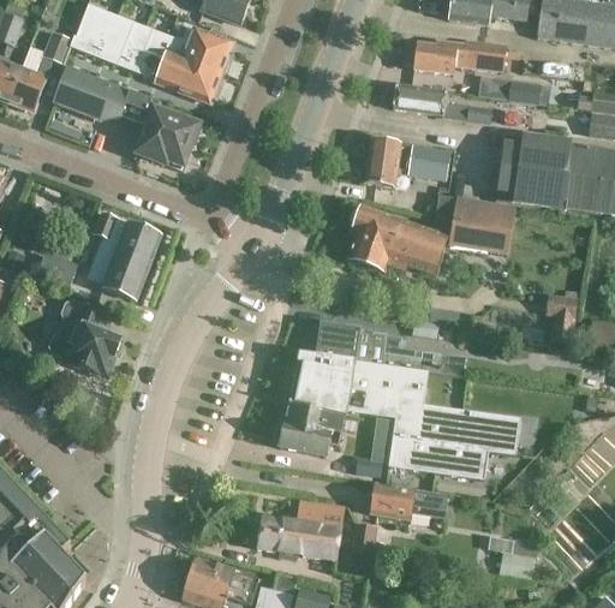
[(4,11),(0,21),(0,35),(16,41),(24,18),(21,17),(25,5),(12,0),(9,0),(5,11),(4,11)]
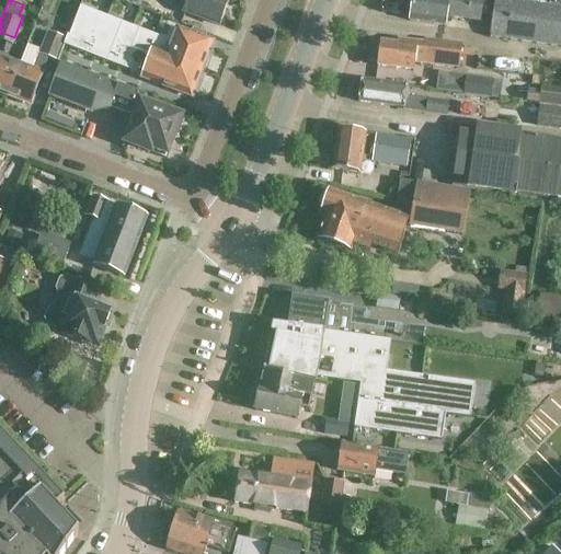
[(140,0),(139,2),(171,13),(174,2),(169,0),(140,0)]
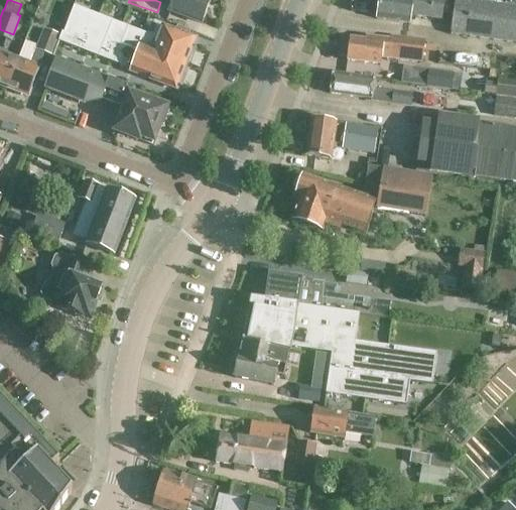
[(168,6),(182,11),(202,18),(209,0),(169,0),(168,6)]
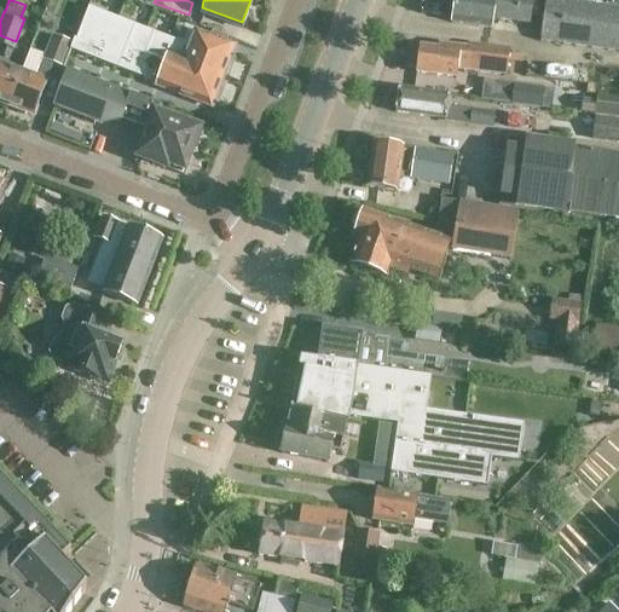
[(452,0),(451,17),(491,23),(492,13),(530,18),(531,0),(452,0)]
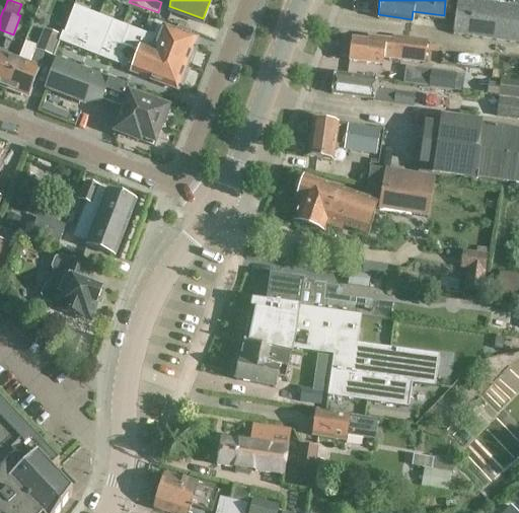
[(518,2),(507,0),(456,0),(452,29),(518,39),(518,2)]
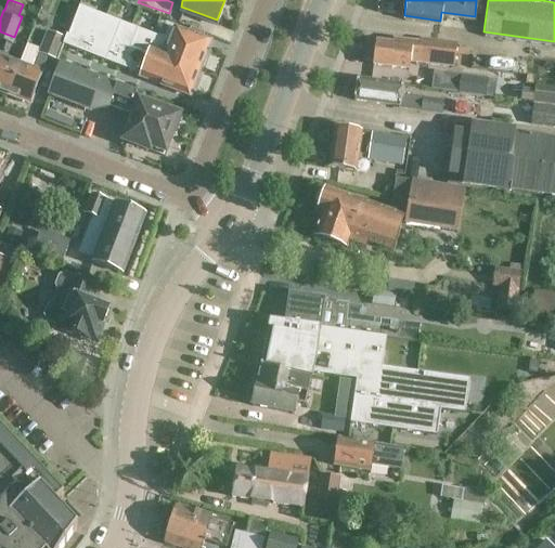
[(64,37),(63,40),(108,57),(124,63),(191,89),(207,48),(210,39),(206,38),(186,29),(169,23),(166,33),(165,34),(156,33),(92,7),(90,7),(88,4),(87,4),(86,4),(85,3),(84,3),(81,3),(80,2),(79,4),(72,23),(69,22),(64,37)]
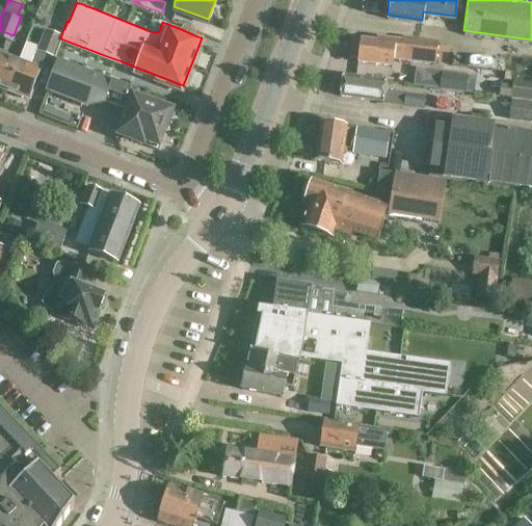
[(37,47),(54,53),(62,32),(46,26),(37,47)]
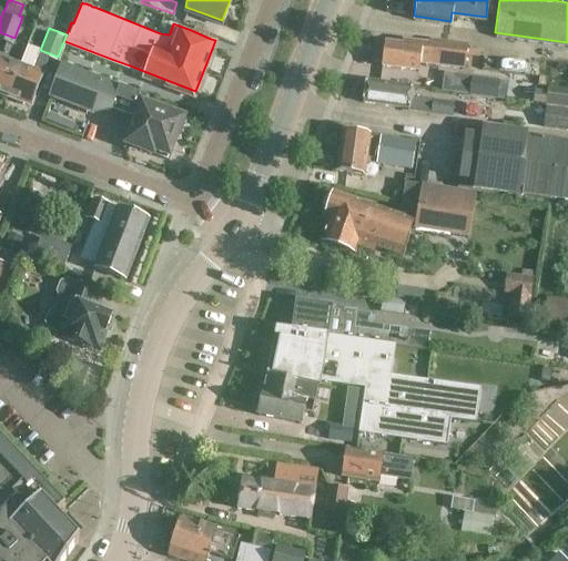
[(382,60),(382,62),(418,67),(419,60),(465,65),(466,60),(467,52),(479,54),(480,47),(468,46),(468,41),(417,34),(416,38),(402,36),(402,40),(384,38),(384,41),(382,60)]
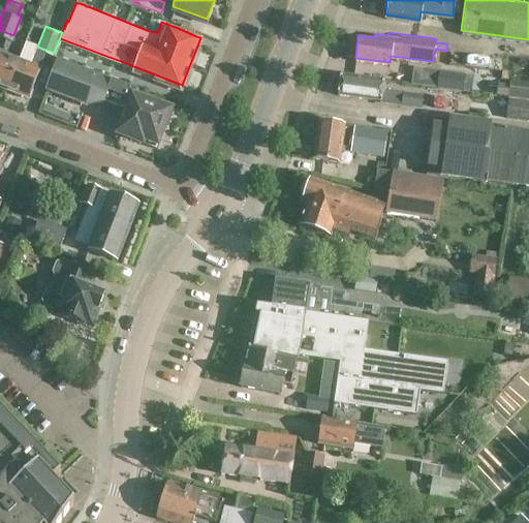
[(0,82),(7,85),(18,57),(5,52),(7,45),(0,42),(0,82)]
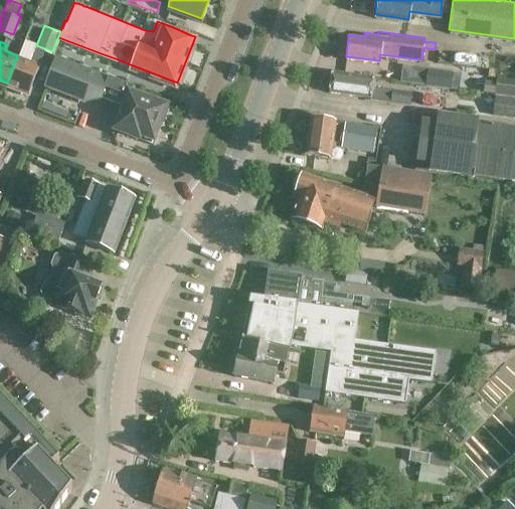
[(109,72),(52,51),(52,52),(56,54),(44,83),(83,99),(101,95),(102,93),(125,102),(115,126),(151,140),(159,119),(163,121),(168,106),(132,92),(135,85),(108,74),(109,72)]
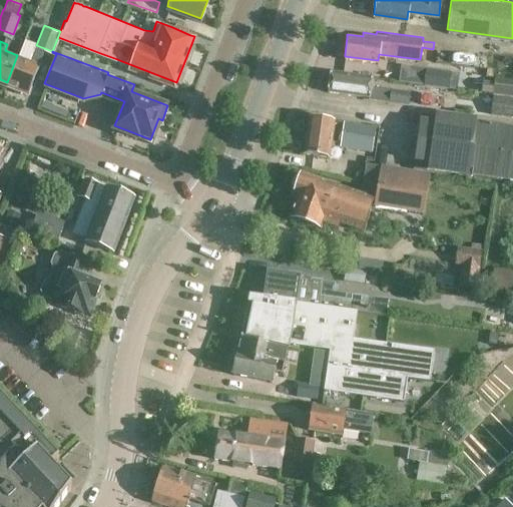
[(28,59),(17,55),(7,82),(28,90),(40,59),(30,56),(28,59)]
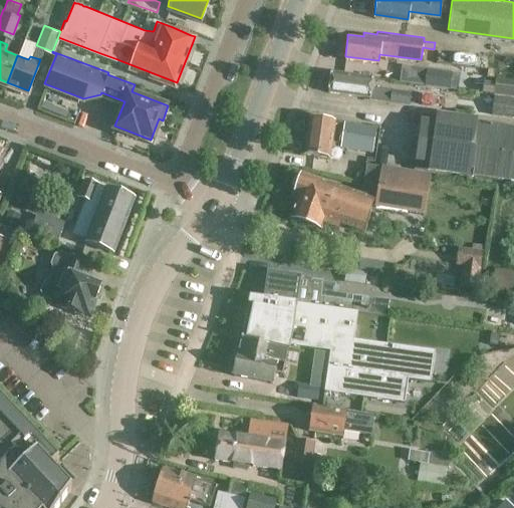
[(469,84),(482,86),(485,64),(464,61),(470,74),(469,84)]
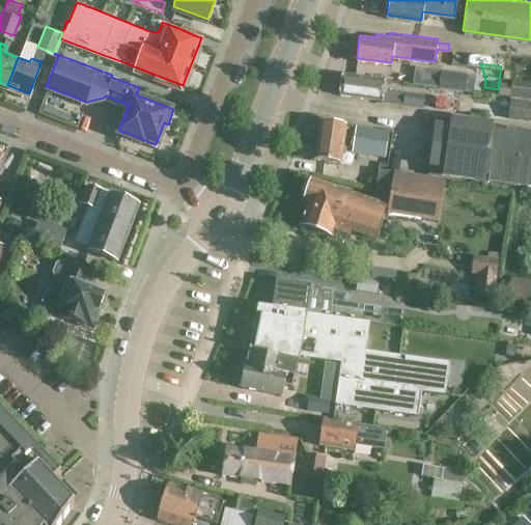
[(441,67),(439,85),(465,89),(467,72),(441,67)]
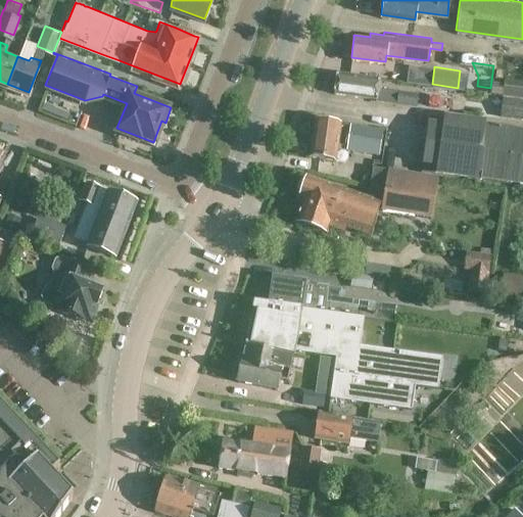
[(419,91),(418,90),(378,85),(379,76),(336,69),(334,90),(376,96),(375,98),(428,105),(430,85),(420,83),(419,91)]
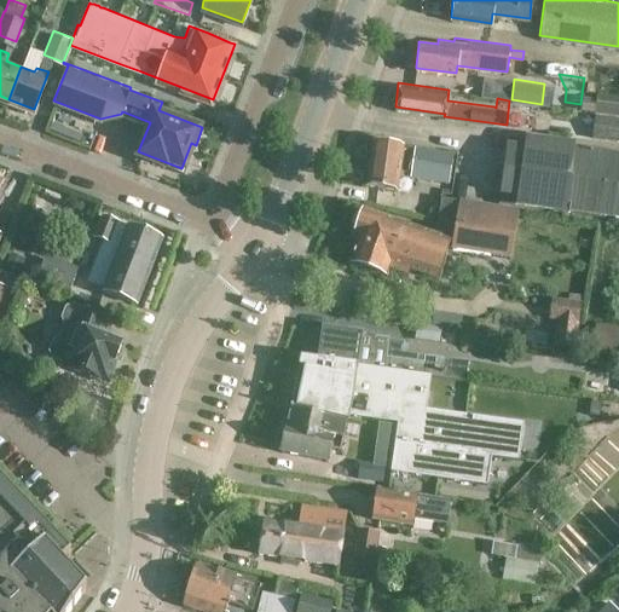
[(618,114),(595,111),(593,134),(618,138),(618,114)]
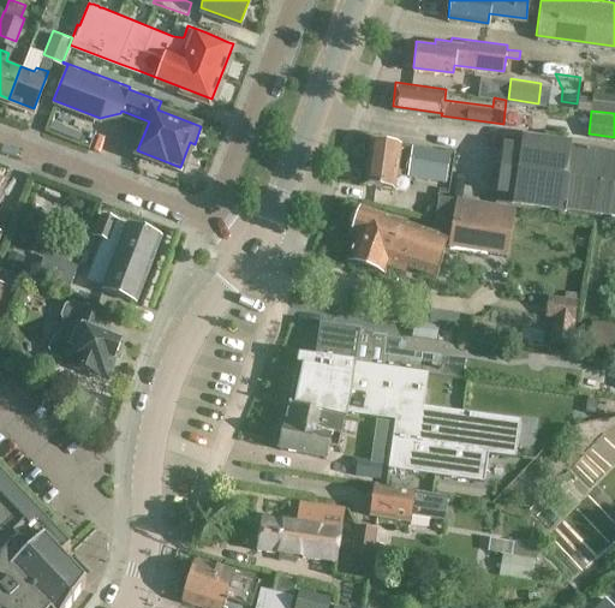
[(614,149),(530,137),(507,133),(497,197),(614,214),(614,149)]
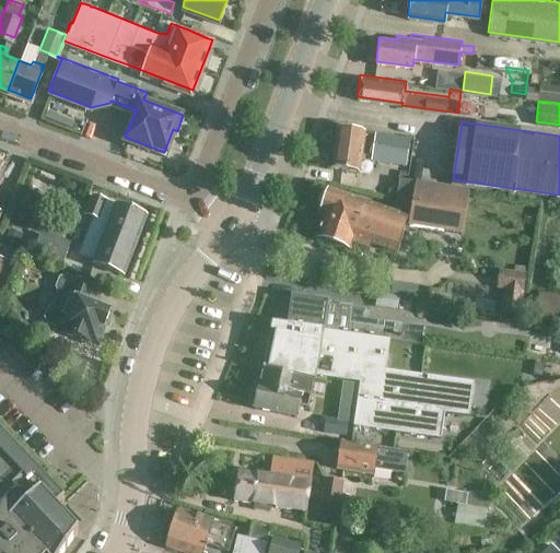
[(331,164),(358,168),(361,152),(372,154),(372,157),(405,162),(408,137),(338,125),(331,164)]
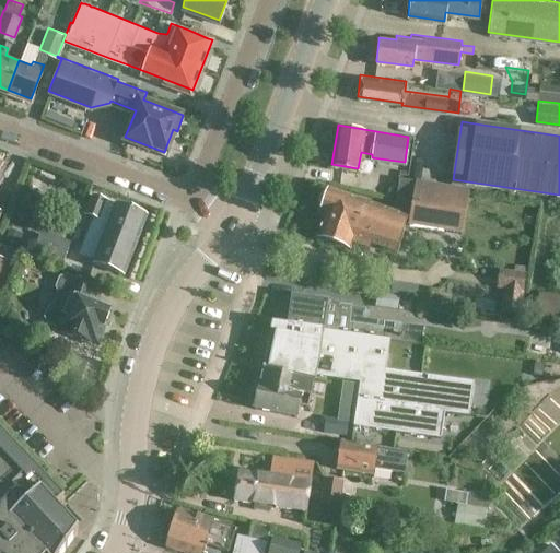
[(470,188),(421,179),(399,176),(394,209),(328,186),(321,207),(326,208),(317,234),(350,246),(352,238),(370,245),(371,240),(395,248),(406,221),(463,231),(470,188)]
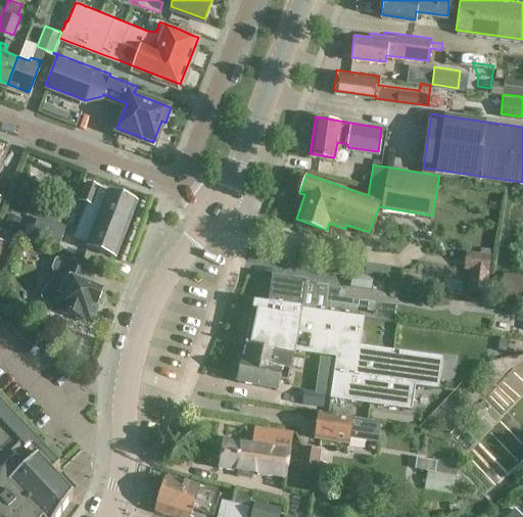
[(21,172),(16,186),(31,191),(34,183),(30,175),(21,172)]
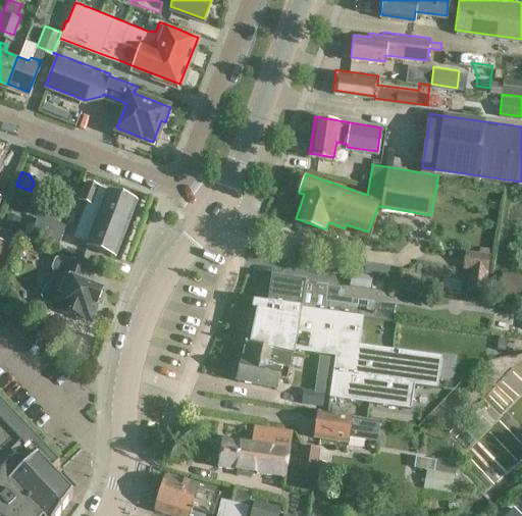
[(115,253),(122,236),(136,198),(86,178),(80,196),(88,200),(74,235),(88,239),(87,242),(115,253)]
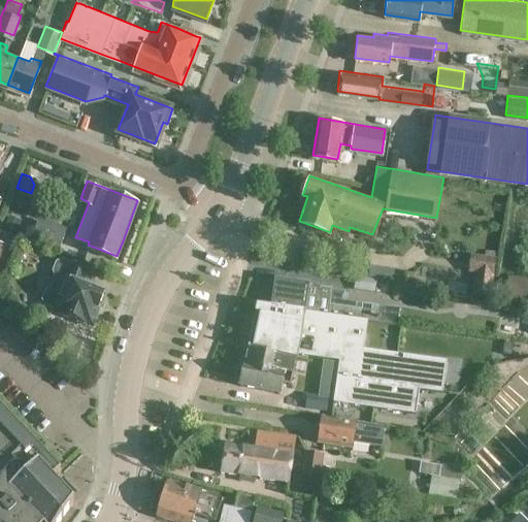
[(9,211),(5,223),(18,227),(22,217),(9,211)]
